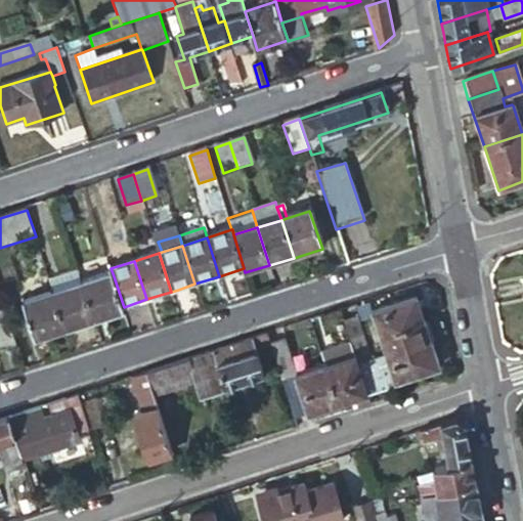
[(125,312),(124,307),(113,273),(83,284),(95,321),(106,318),(124,312),(125,312)]
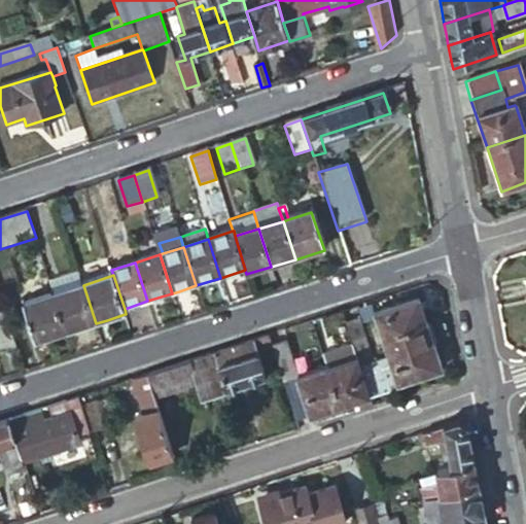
[(85,326),(96,323),(83,285),(55,293),(67,333),(85,326)]
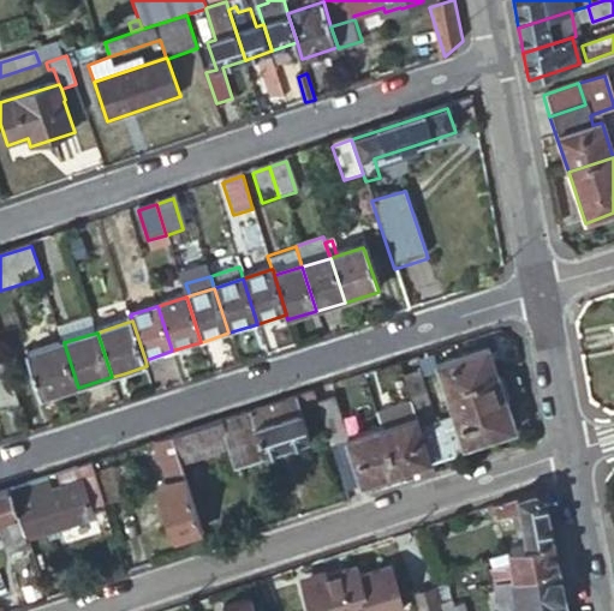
[(78,388),(64,342),(28,354),(42,399),(78,388)]
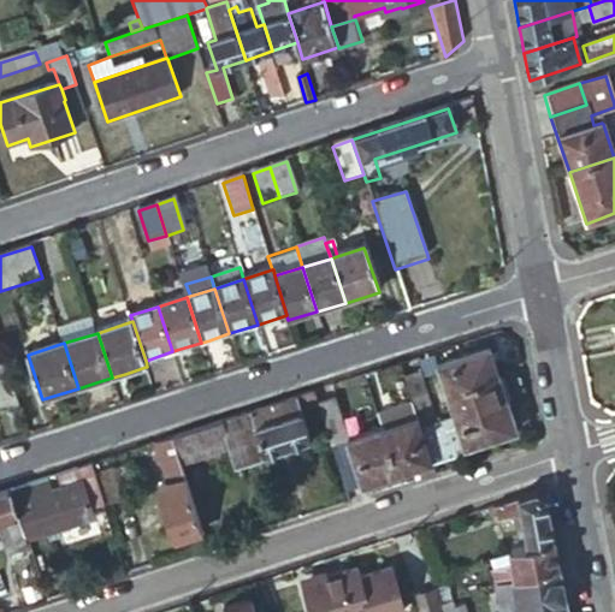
[(437,367),(439,374),(445,393),(496,376),(496,375),(488,350),(437,367)]
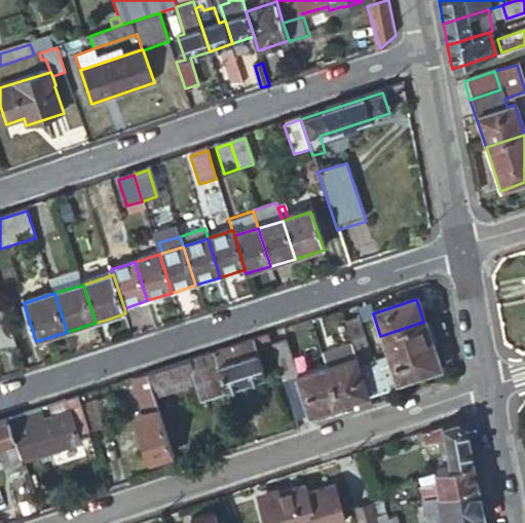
[(0,351),(0,353),(16,348),(4,308),(0,309),(0,351)]
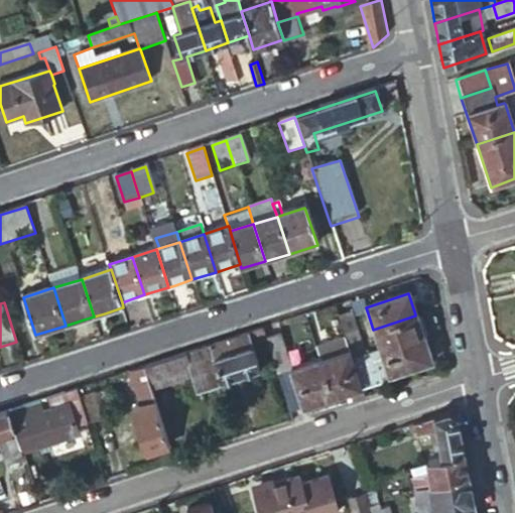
[(415,315),(373,330),(380,351),(351,360),(360,390),(390,380),(389,376),(430,363),(415,315)]
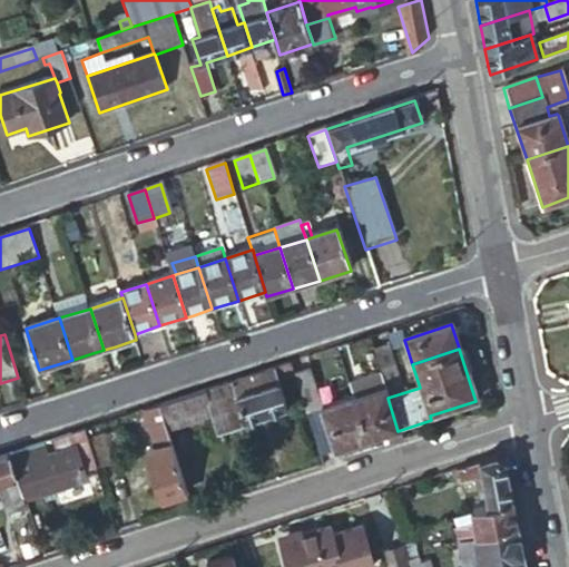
[(293,375),(290,364),(159,407),(167,432),(213,418),(217,430),(285,408),(277,380),(293,375)]
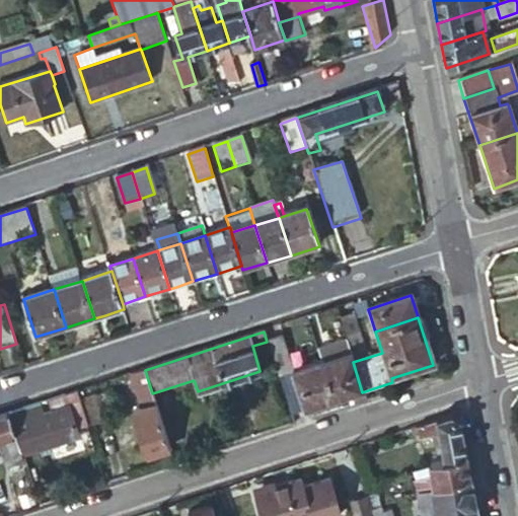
[(292,372),(281,337),(267,342),(279,377),(292,372)]
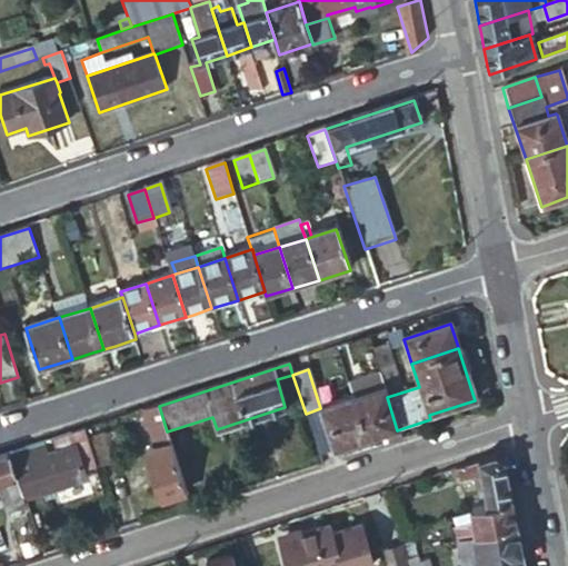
[(387,397),(384,388),(351,398),(366,440),(397,430),(387,397)]
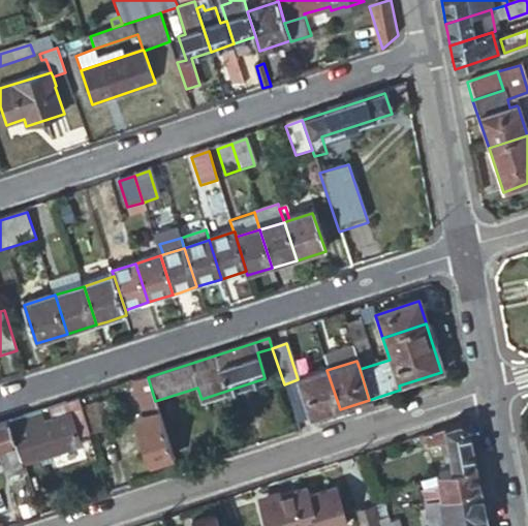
[(340,409),(327,370),(298,379),(310,419),(340,409)]
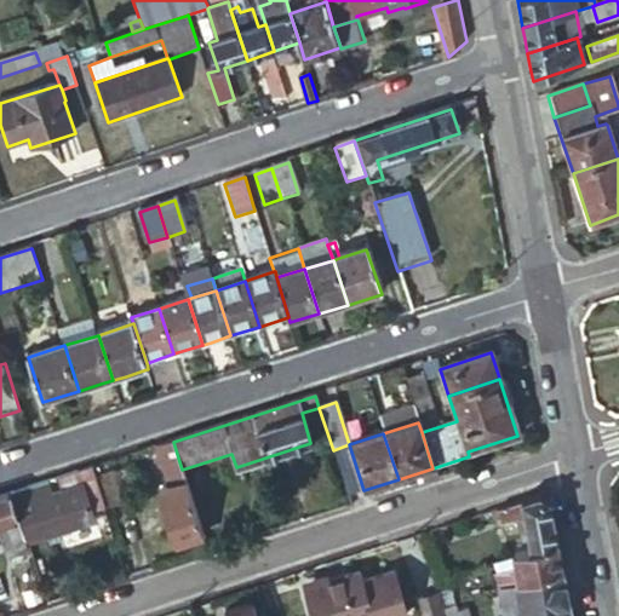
[(204,537),(182,470),(173,442),(155,448),(168,490),(159,493),(176,547),(204,537)]
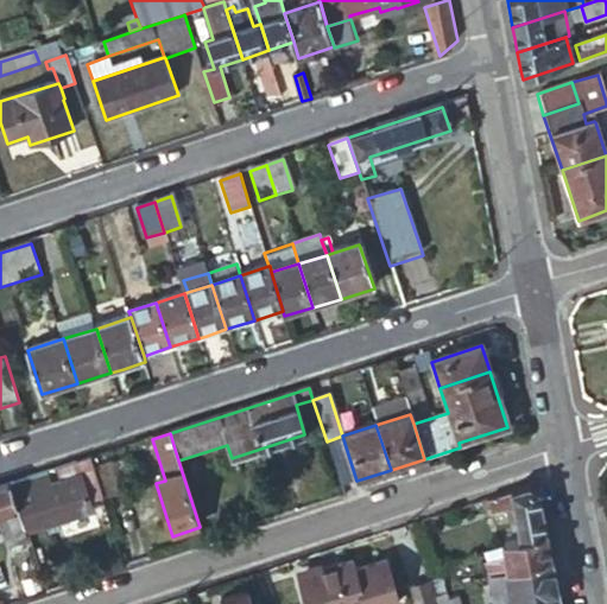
[(327,442),(341,487),(356,481),(342,436),(327,442)]
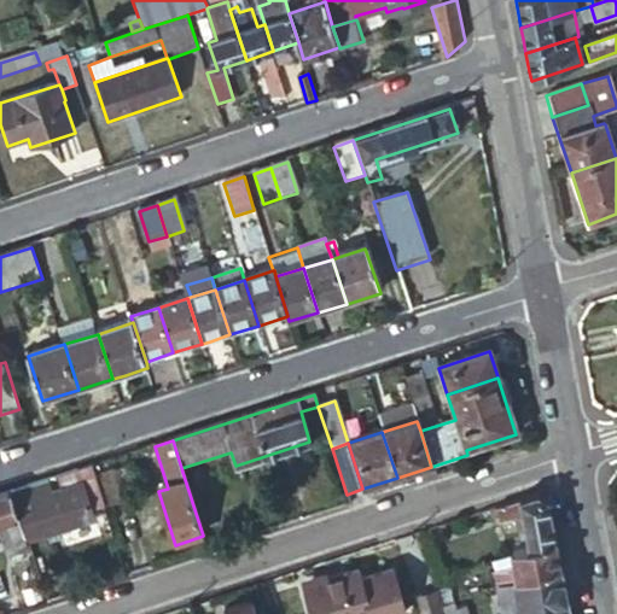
[(52,492),(47,481),(10,493),(27,542),(94,520),(92,512),(103,508),(93,478),(91,468),(57,478),(62,490),(52,492)]
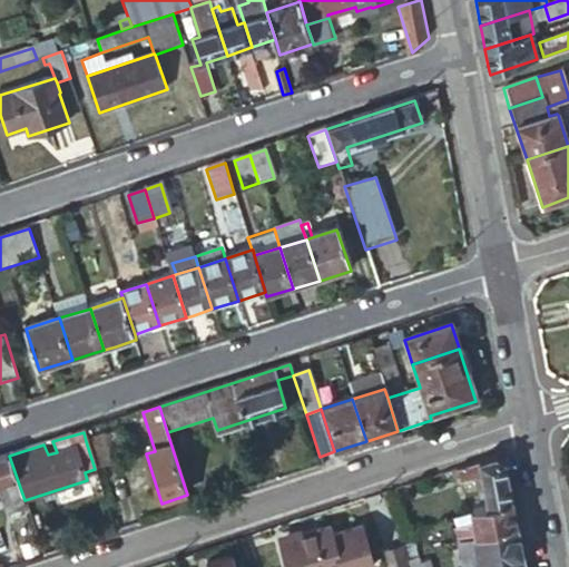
[(86,441),(95,469),(113,463),(104,436),(86,441)]
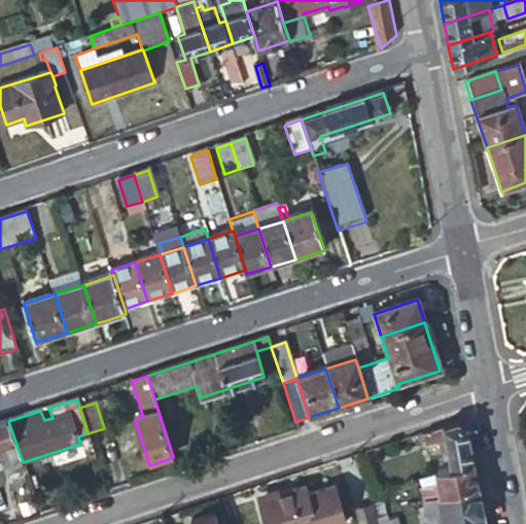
[(23,462),(8,421),(0,423),(0,453),(7,474),(24,467),(23,462)]
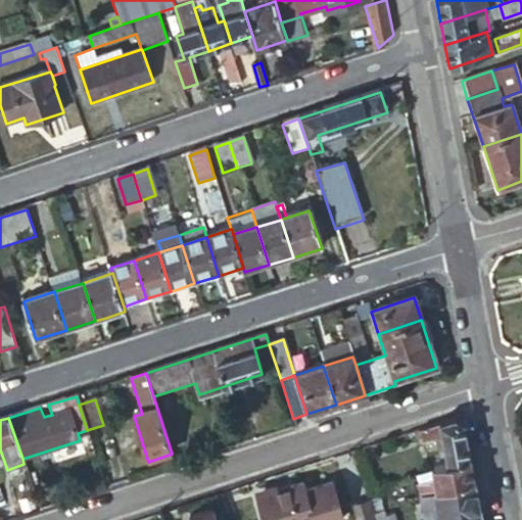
[(445,467),(470,459),(467,441),(463,424),(454,420),(418,431),(420,439),(424,438),(426,442),(440,438),(445,467)]
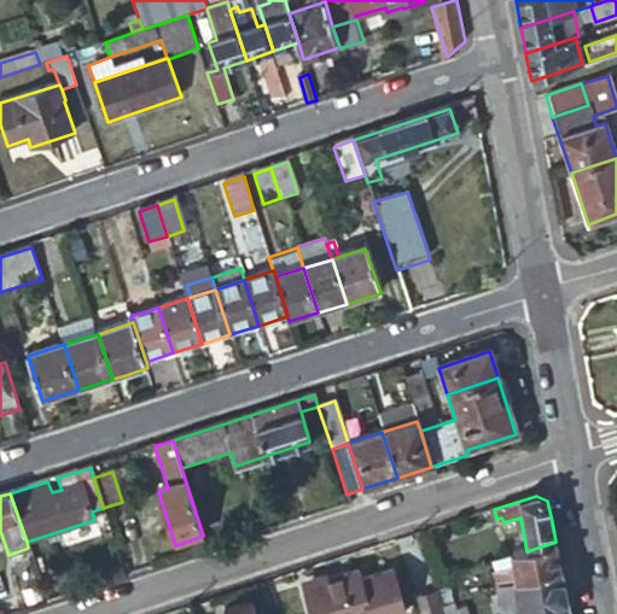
[(492,576),(496,590),(562,571),(559,562),(556,542),(527,551),(517,554),(506,557),(490,565),(493,574),(492,576)]
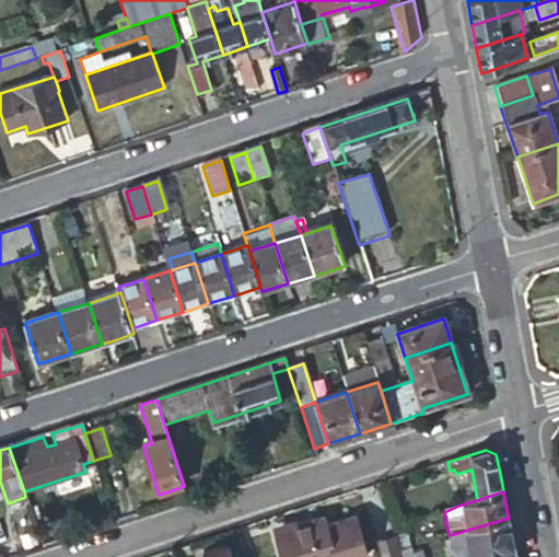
[(326,525),(336,556),(358,556),(369,553),(356,515),(326,525)]
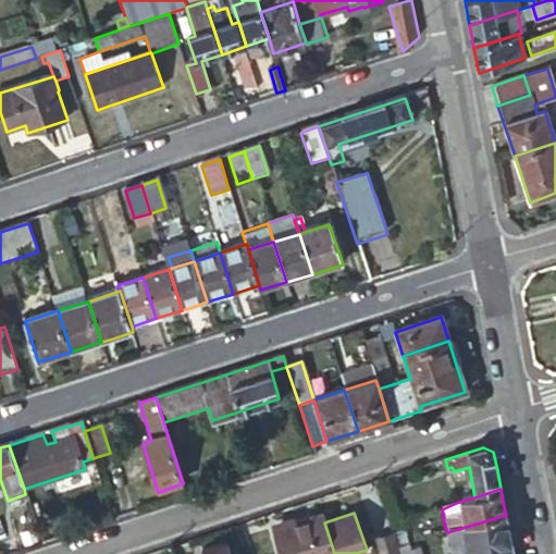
[(324,522),(321,515),(272,531),(280,553),(334,553),(324,522)]
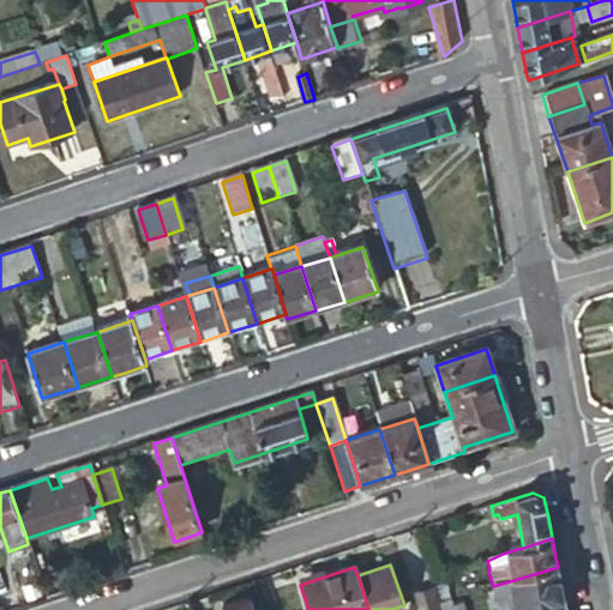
[(558,567),(493,586),(498,609),(559,609),(565,608),(563,595),(558,567)]
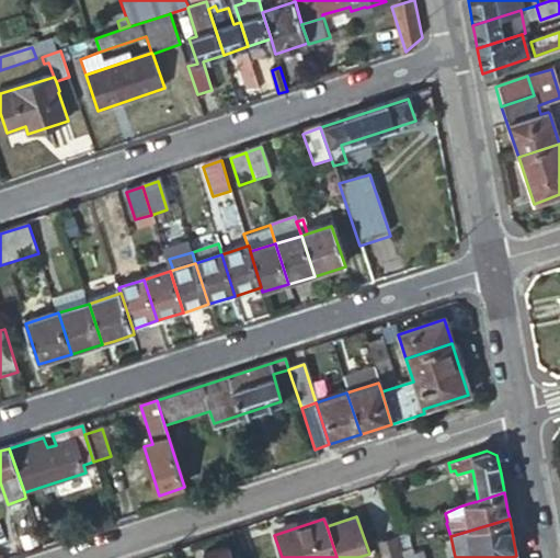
[(402,557),(401,551),(399,545),(399,544),(379,549),(380,557),(402,557)]
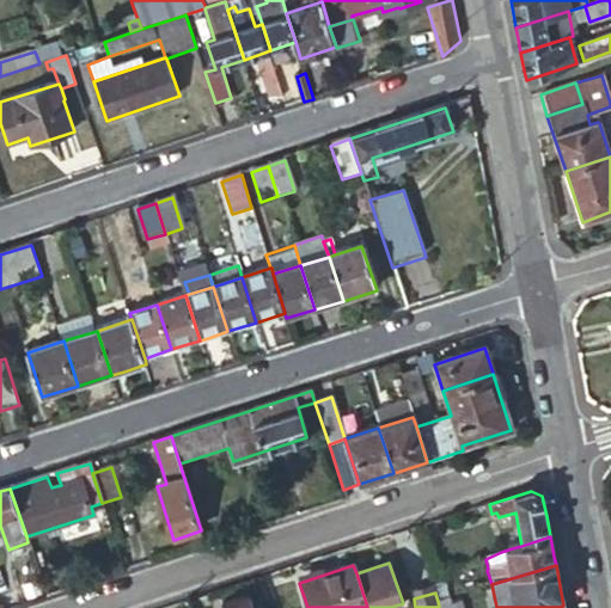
[(251,607),(248,595),(220,605),(220,607),(251,607)]
